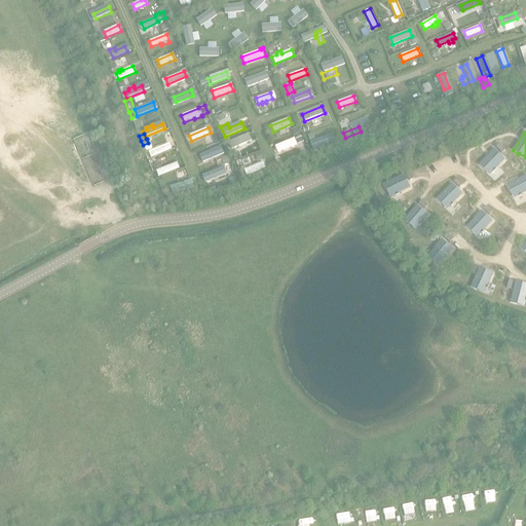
[(249,134),(228,143),(231,150),(252,141),(249,134)]
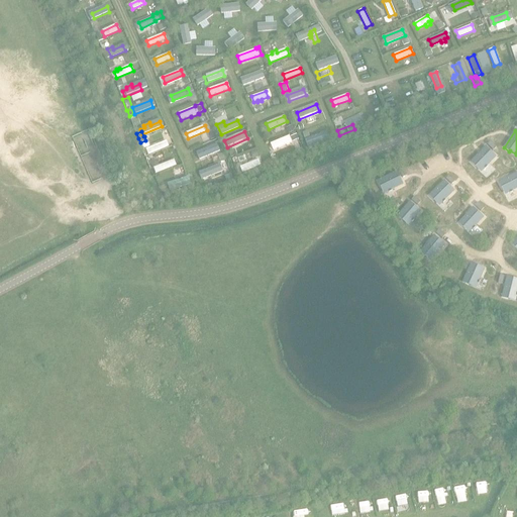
[(296,133),(289,136),(270,144),(273,150),(292,142),(298,139),(296,133)]
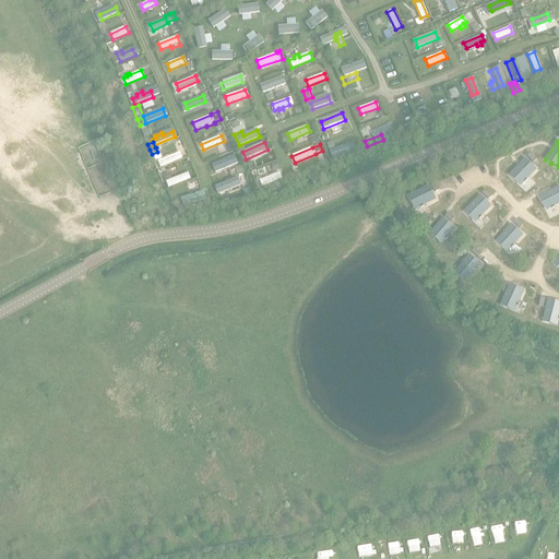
[(339,158),(356,151),(354,145),(336,152),(339,158)]
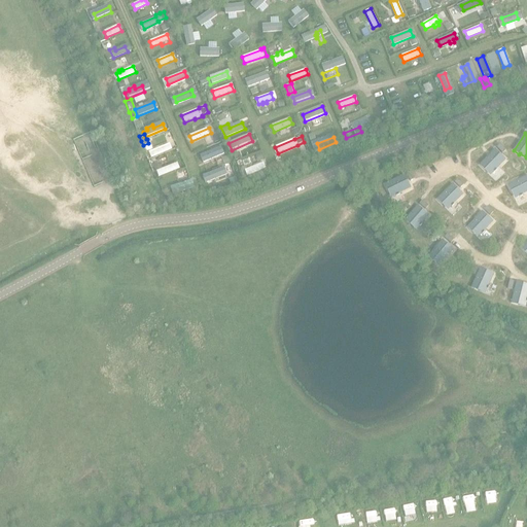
[(299,145),(305,156),(309,154),(304,143),(299,145)]
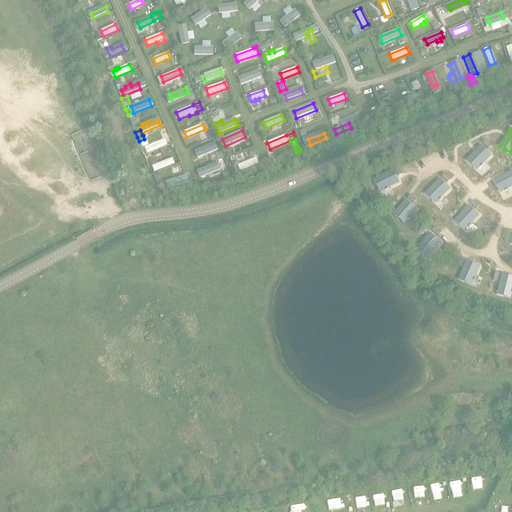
[(144,148),(146,153),(167,145),(164,140),(144,148)]
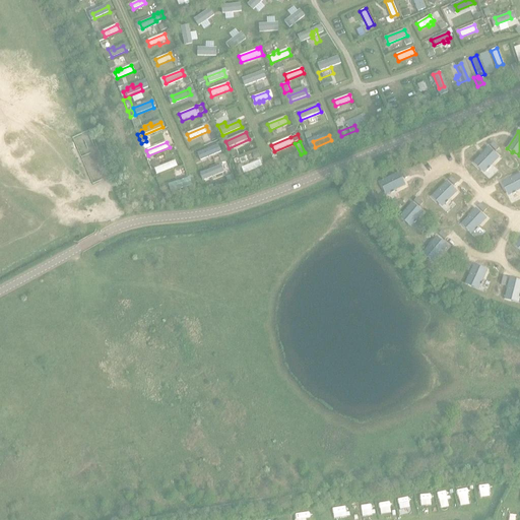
[(499,148),(493,143),(490,146),(496,151),(499,148)]
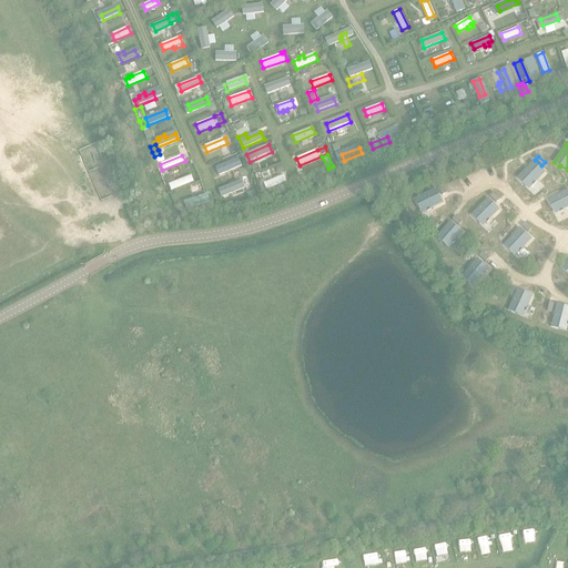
[(214,169),(217,176),(237,168),(234,160),(214,169)]
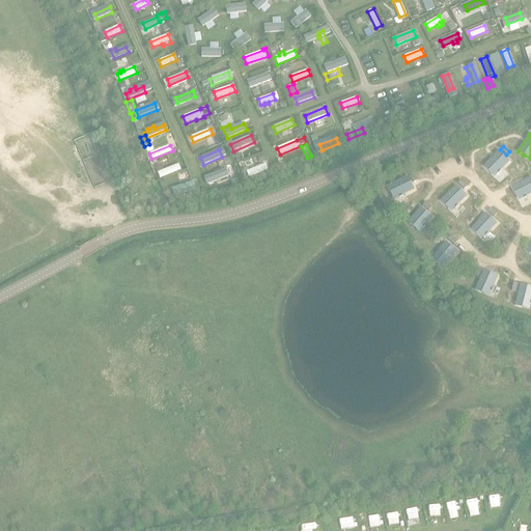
[(498,151),(483,167),(488,172),(490,170),(495,175),(508,161),(498,151)]
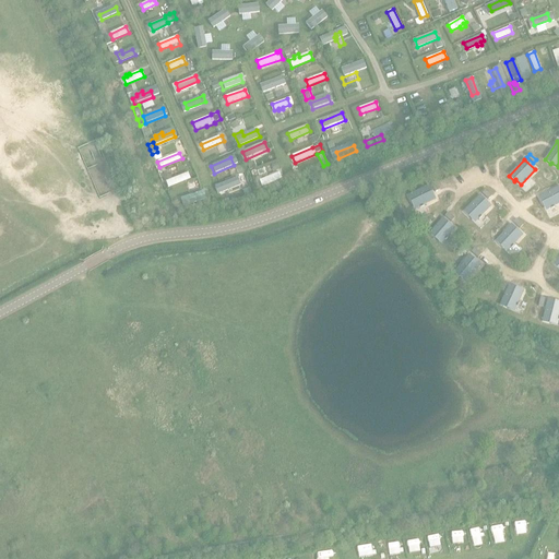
[(188,173),(166,181),(168,188),(190,179),(188,173)]
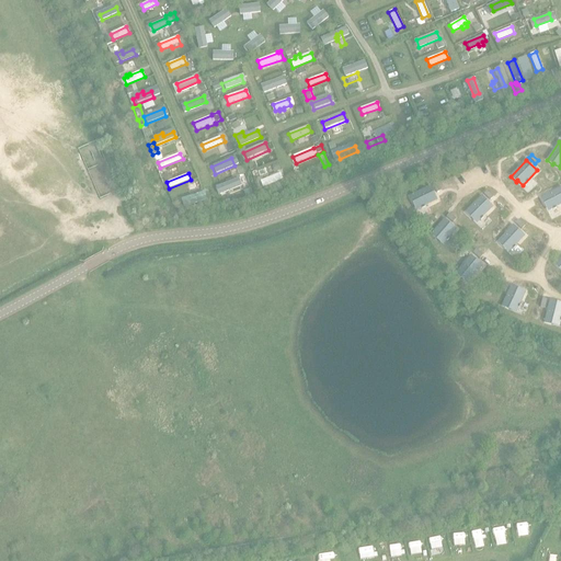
[(279,173),(260,181),(263,187),(283,180),(279,173)]
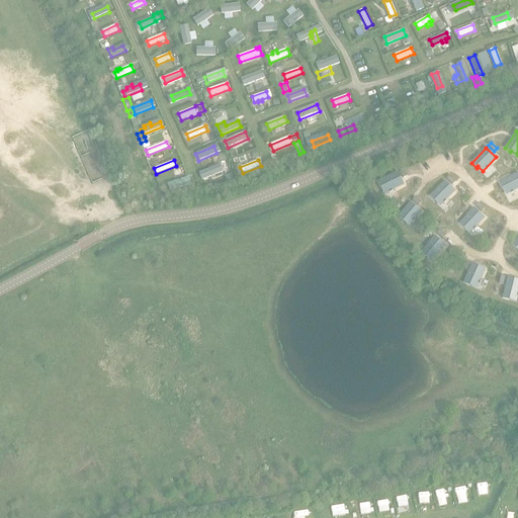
[(199,172),(202,178),(221,171),(218,165),(199,172)]
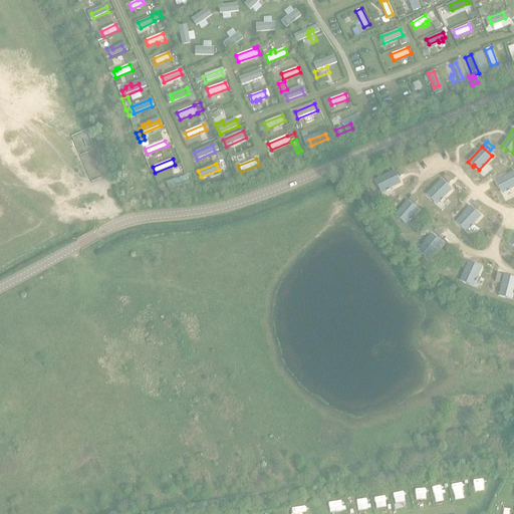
[(394,171),(375,180),(378,187),(379,186),(382,192),(400,184),(394,171)]
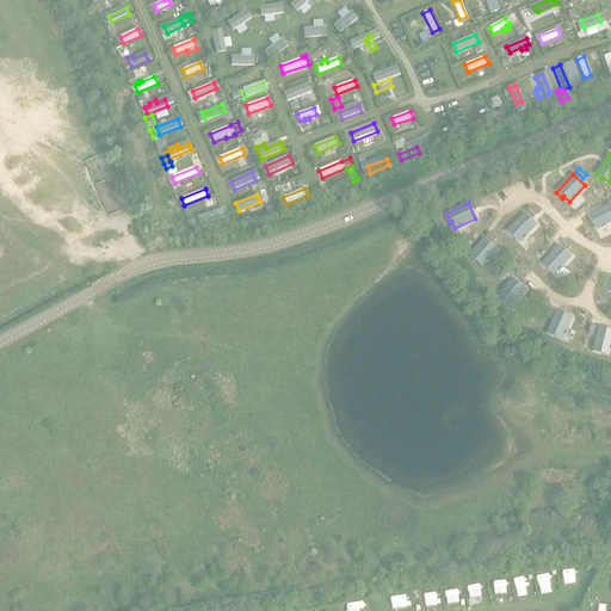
[(610,204),(588,215),(592,223),(594,222),(598,229),(610,222),(610,204)]
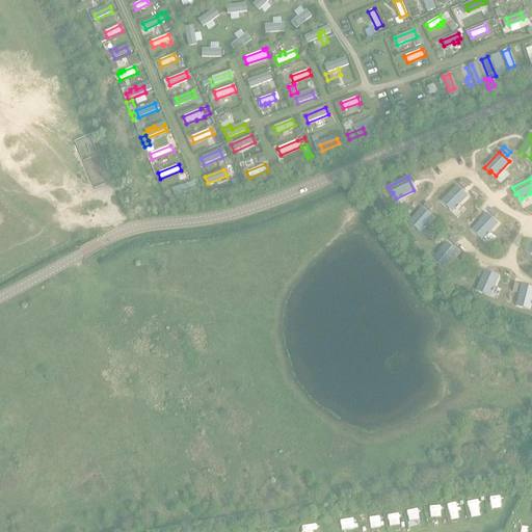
[(464,185),(460,188),(467,194),(470,191),(464,185)]
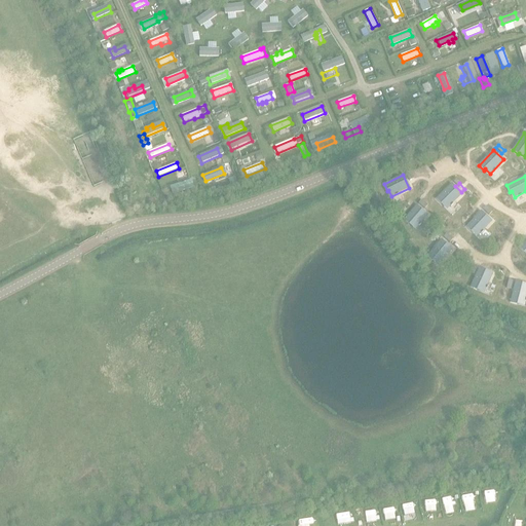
[(451,184),(436,199),(441,204),(443,203),(448,209),(461,194),(451,184)]
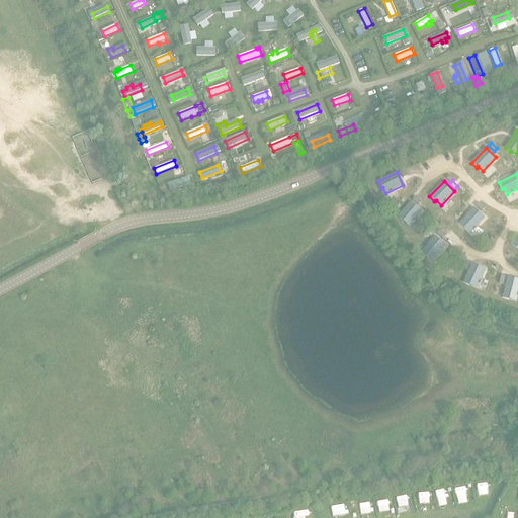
[(415,197),(412,200),(418,206),(421,202),(415,197)]
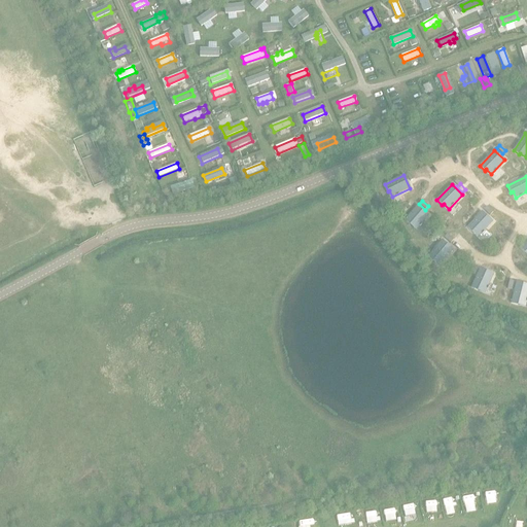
[(416,207),(405,220),(410,225),(411,223),(417,229),(427,215),(422,211),(416,207)]
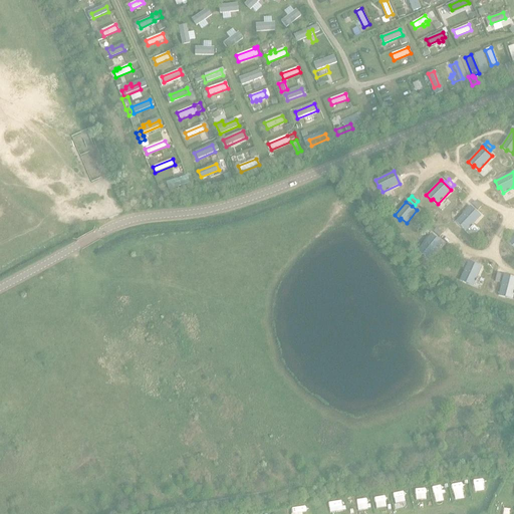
[(475,202),(472,205),(477,211),(481,207),(475,202)]
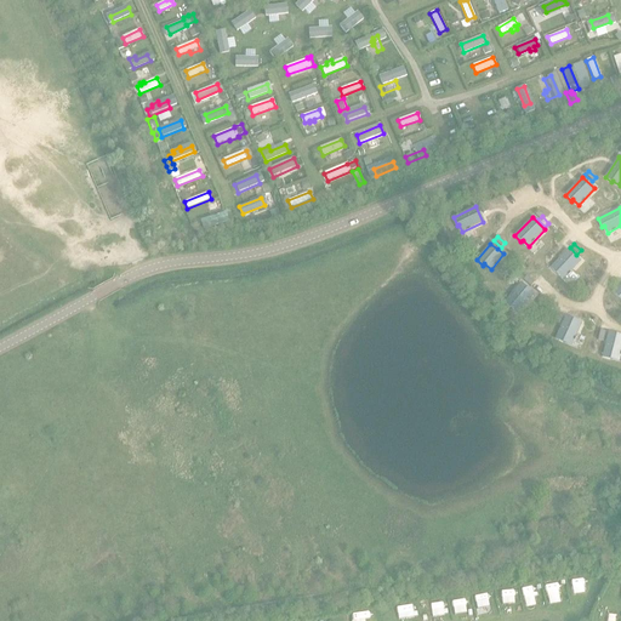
[(568,250),(550,268),(557,274),(558,273),(564,278),(580,262),(568,250)]
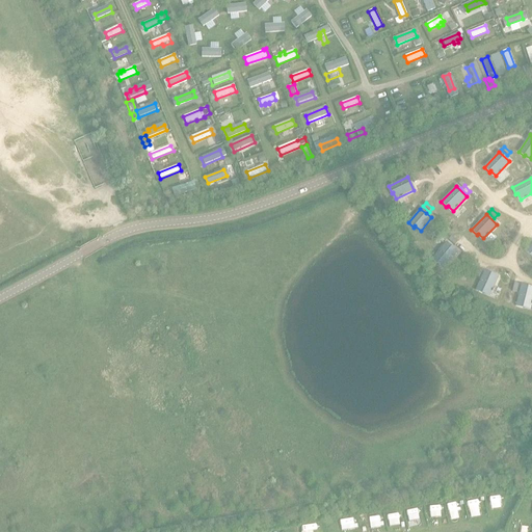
[(451,237),(448,241),(454,246),(457,242),(451,237)]
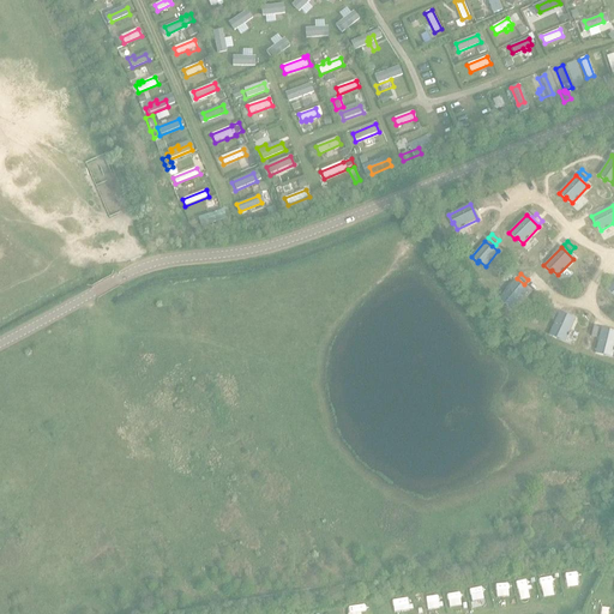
[(515,281),(498,300),(505,305),(506,304),(512,308),(528,292),(515,281)]
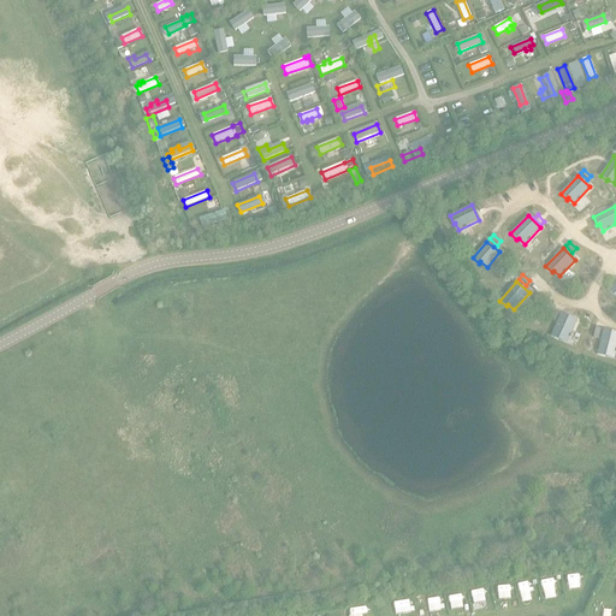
[(561,314),(550,337),(558,339),(560,338),(567,342),(576,320),(561,314)]
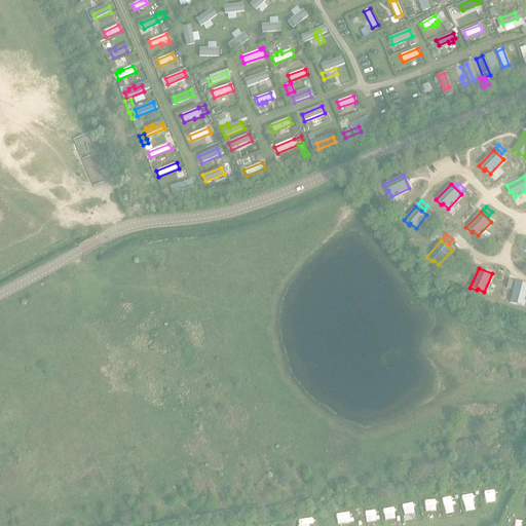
[(525,285),(515,282),(510,303),(517,304),(517,303),(524,304),(525,296),(525,285)]
